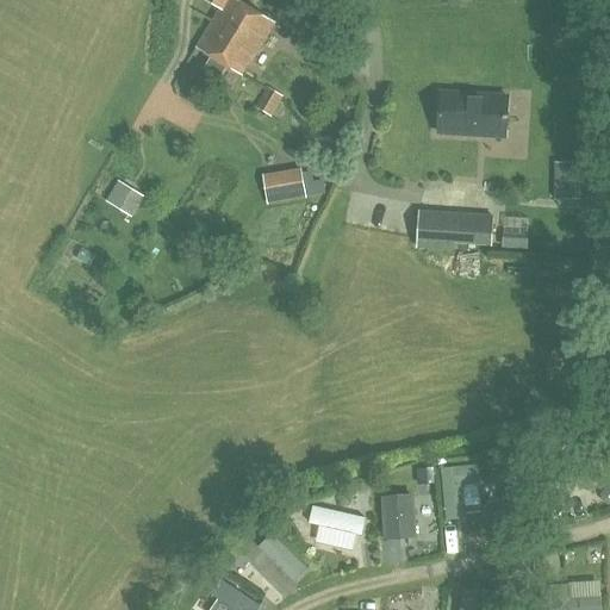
[(242,76),(274,23),(236,0),(199,0),(219,12),(198,49),(242,76)]
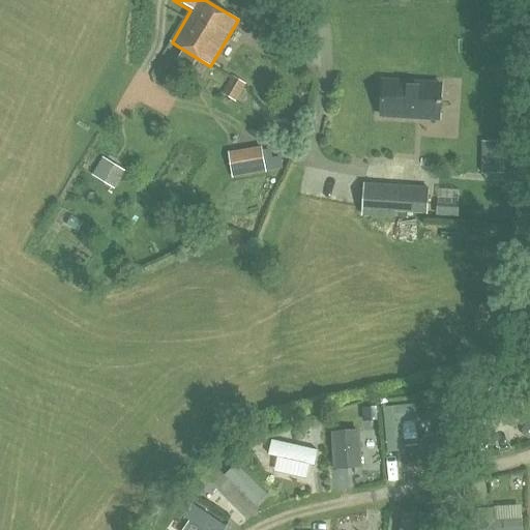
[(245,83),(233,76),(223,94),(236,101),(245,83)]
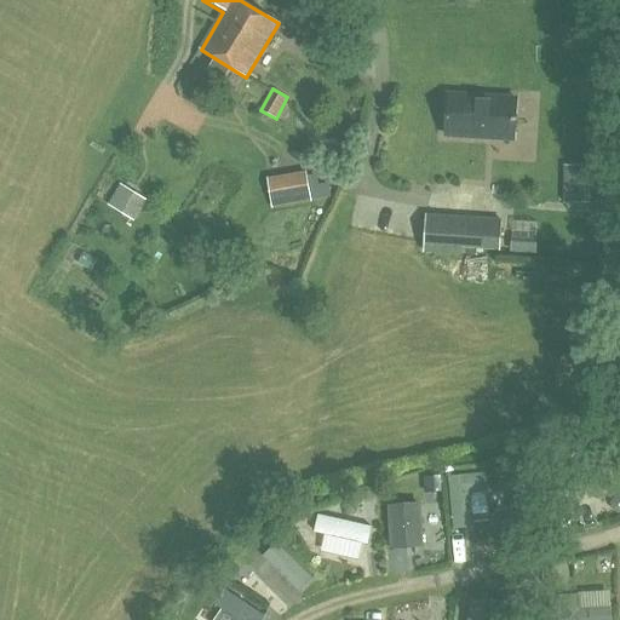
[(514,139),(516,99),(448,96),(446,136),(514,139)]
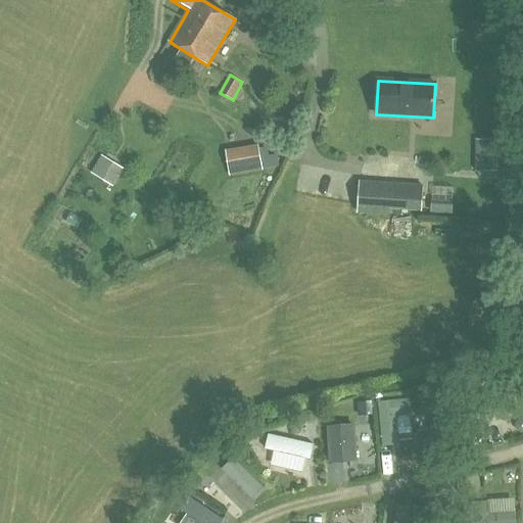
[(259,148),(227,154),(230,174),(264,169),(259,148)]
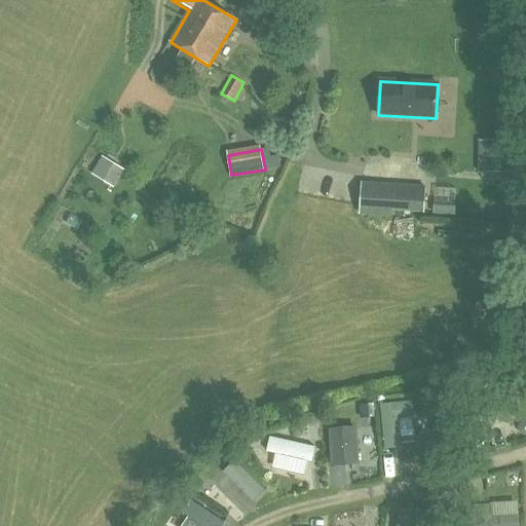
[(123,168),(104,157),(94,175),(113,186),(123,168)]
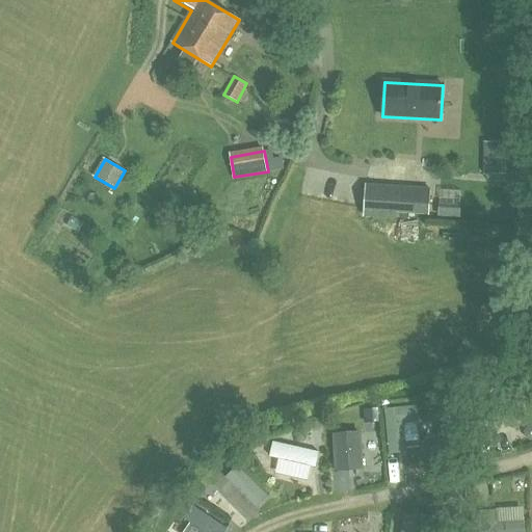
[(429,189),(366,185),(364,216),(395,218),(396,212),(428,214),(429,189)]
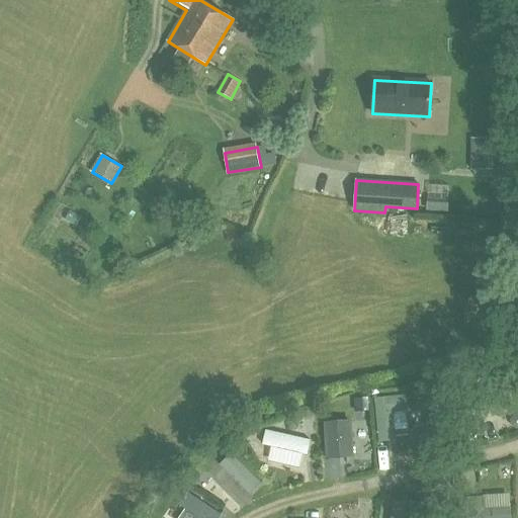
[(500,414),(517,405),(517,395),(516,391),(495,401),(500,414)]
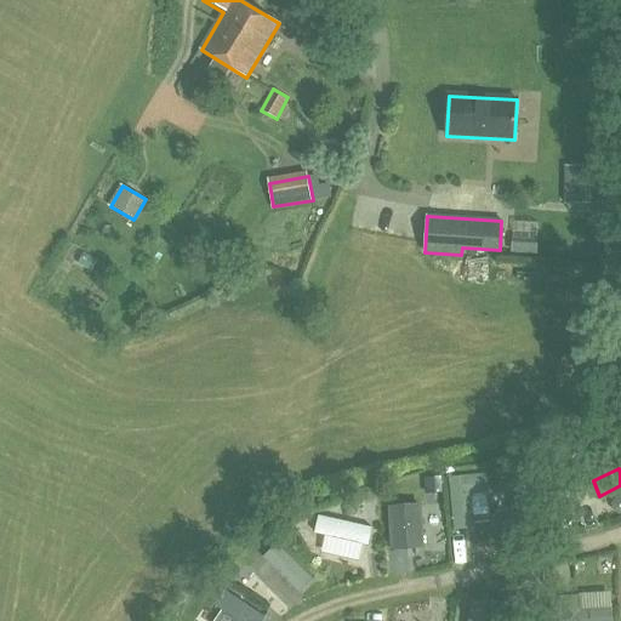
[(451,478),(455,530),(469,529),(467,496),(484,495),(483,477),(451,478)]
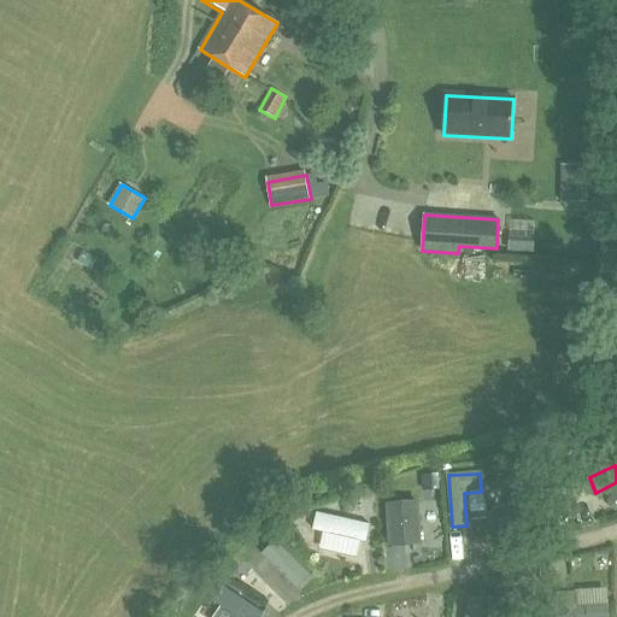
[(416,504),(388,505),(389,546),(418,545),(416,504)]
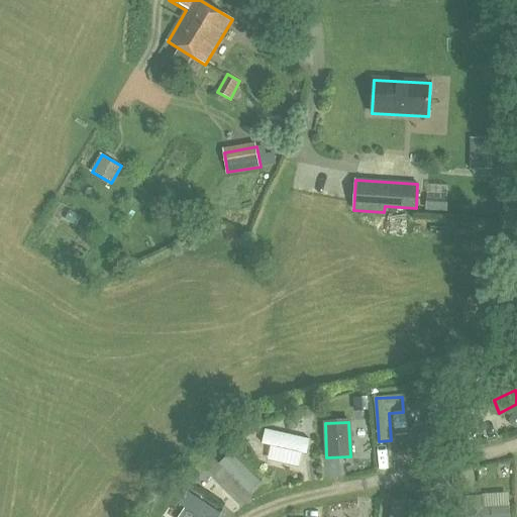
[(298,481),(311,474),(289,431),(276,438),(298,481)]
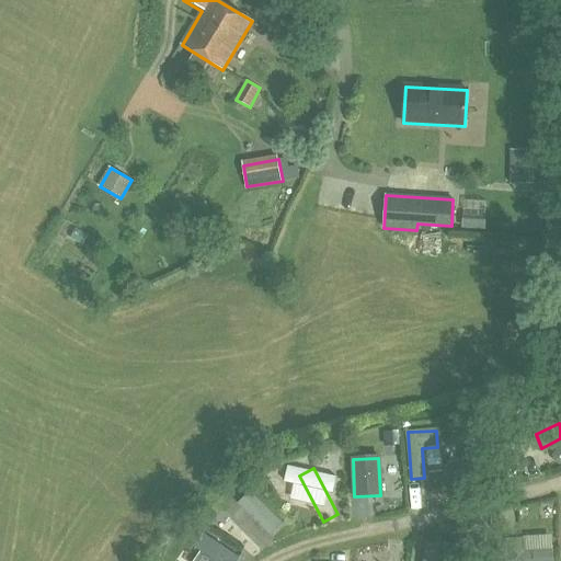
[(245,504),(279,539),(293,526),(259,491),(245,504)]
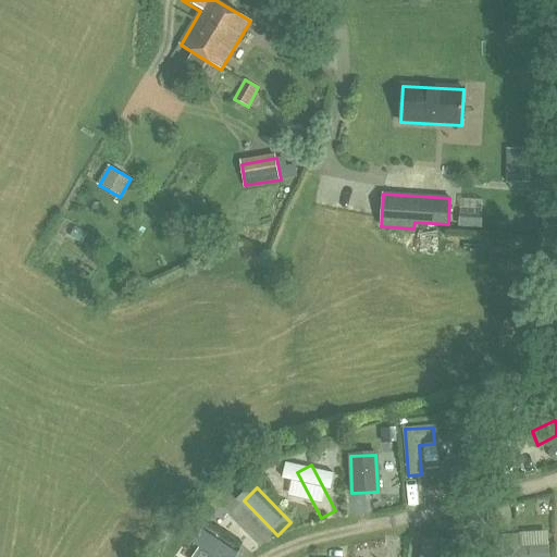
[(189,553),(196,556),(244,556),(247,552),(203,528),(189,553)]
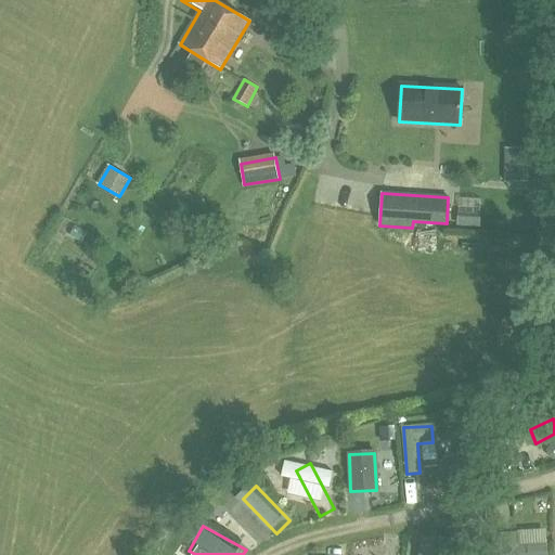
[(528,543),(547,543),(547,531),(528,531),(528,543)]
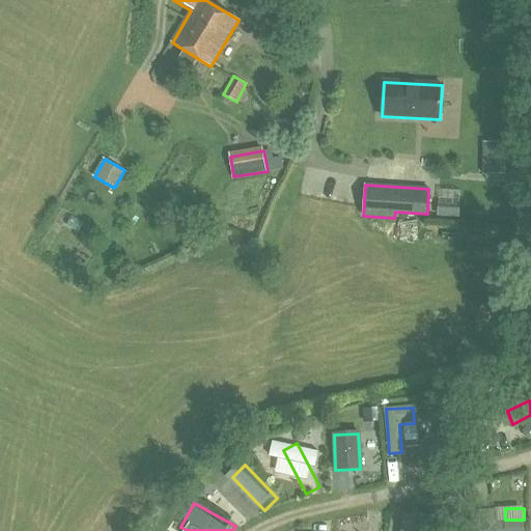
[(478,530),(524,530),(524,521),(495,522),(495,509),(478,510),(478,530)]
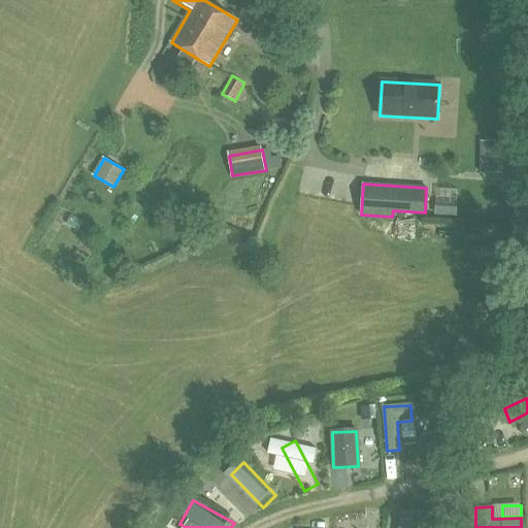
[(430,527),(432,513),(400,508),(398,527),(430,527)]
